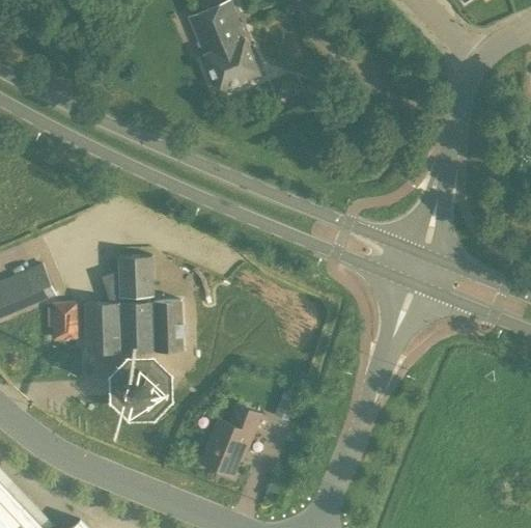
[(190,20),(220,92),(260,76),(230,3),(190,20)]
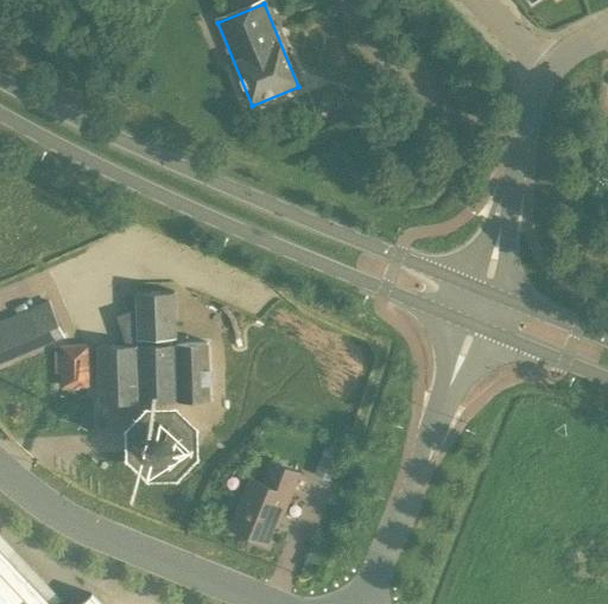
[(139,341),(143,341),(143,348),(99,349),(100,407),(210,404),(208,345),(172,347),(172,341),(177,339),(176,296),(138,297),(139,341)]
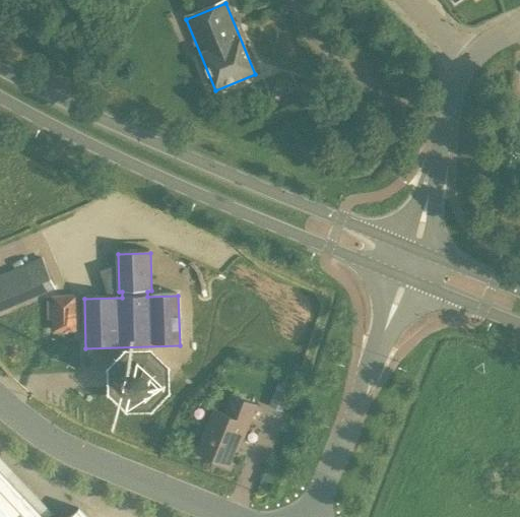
[(43,261),(0,279),(0,311),(54,287),(43,261)]
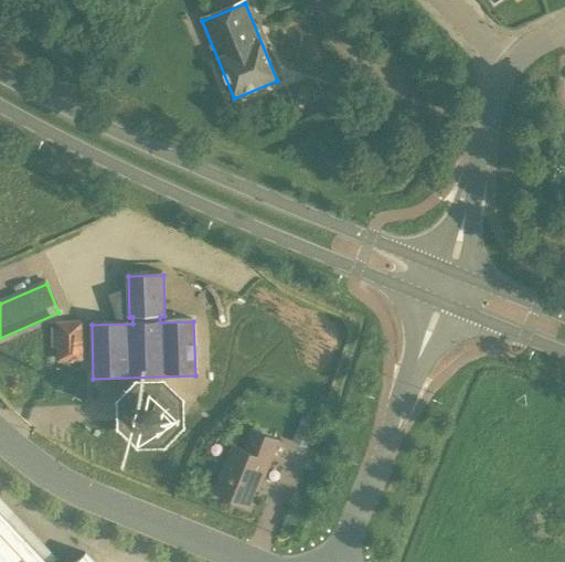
[(82,327),(56,327),(57,364),(83,363),(82,327)]
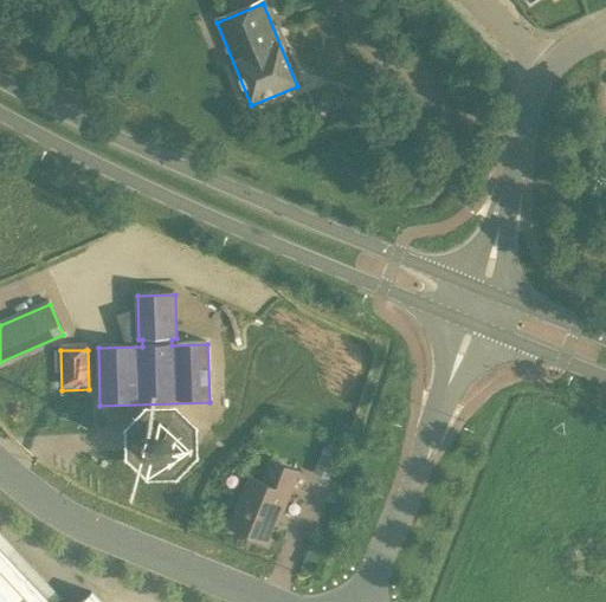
[(142,435),(143,452),(155,464),(172,463),(182,451),(182,434),(171,422),(154,424),(142,435)]
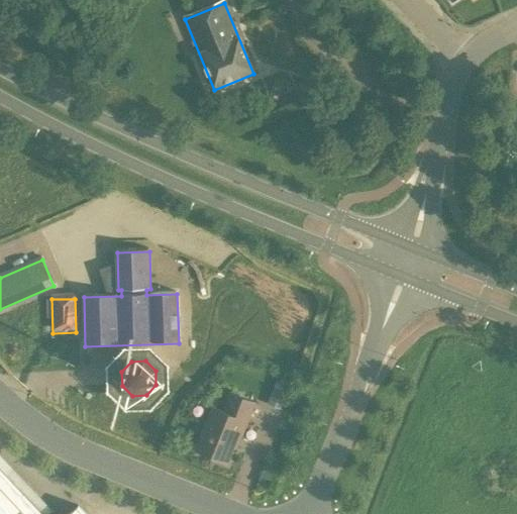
[(213,410),(196,452),(228,466),(239,438),(241,439),(255,405),(230,395),(223,414),(213,410)]
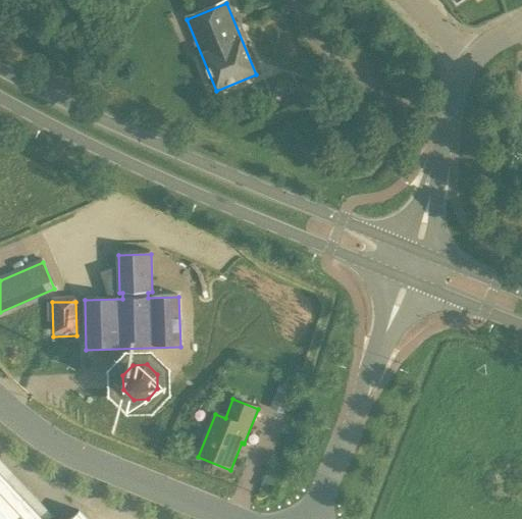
[(46,518),(0,467),(0,518),(91,518),(83,510),(73,518),(46,518)]
